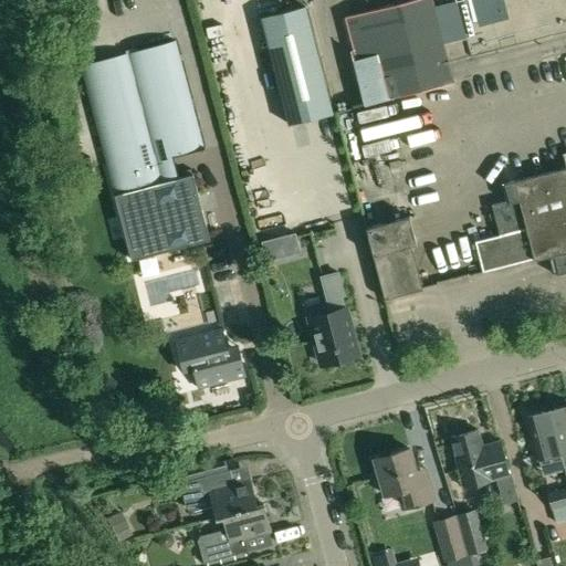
[(430,0),(415,0),(345,18),(356,60),(378,54),(389,97),(452,81),(447,60),(565,29),(565,0),(456,0),(457,1),(432,8),(430,0)]
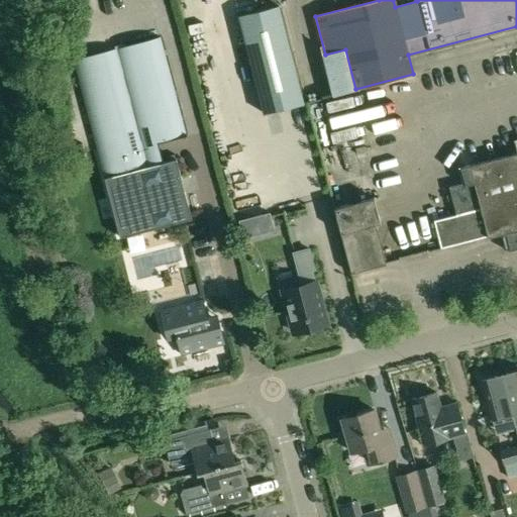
[(279,6),(238,16),(264,114),(304,104),(279,6)]
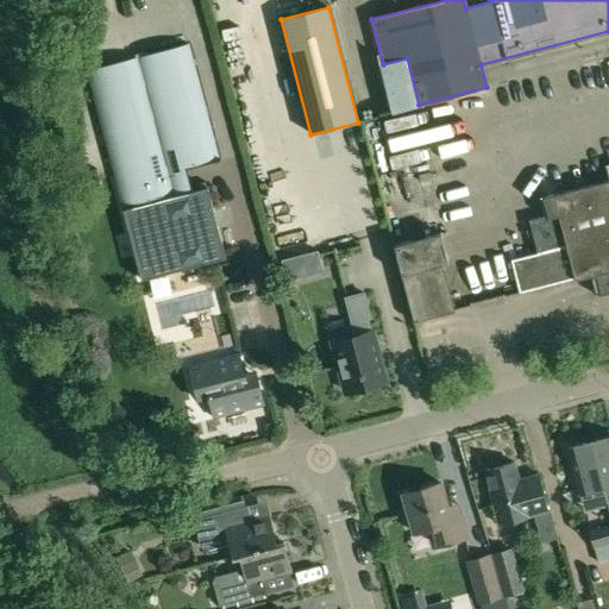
[(188,44),(87,70),(124,211),(143,281),(169,274),(211,263),(226,259),(207,189),(192,194),(184,169),(219,161),(188,44)]
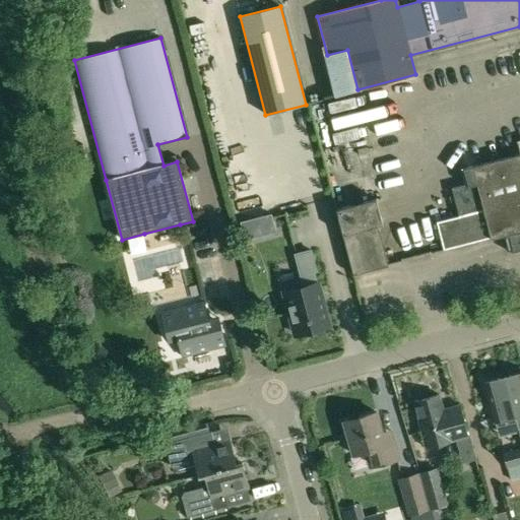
[(349,133),(376,126),(373,115),(346,123),(349,133)]
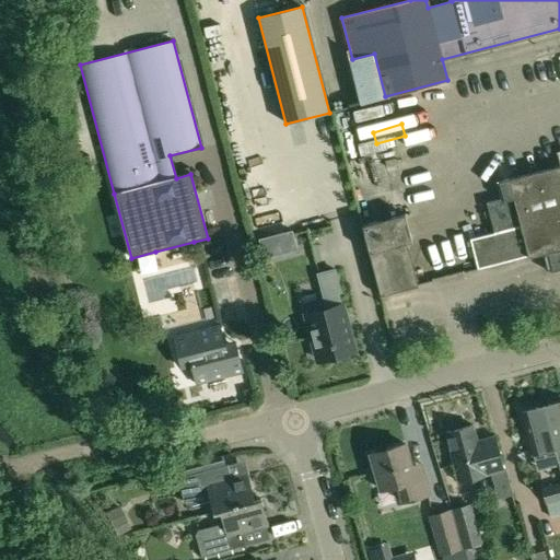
[(493,233),(469,240),(478,270),(528,257),(528,258),(548,253),(552,271),(559,269),(559,151),(556,153),(559,166),(499,183),(503,198),(486,203),(493,233)]
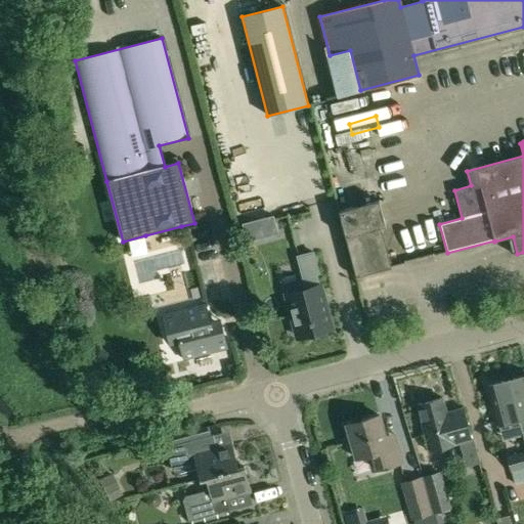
[(379,201),(339,212),(345,237),(356,277),(391,268),(381,228),(385,226),(379,201)]
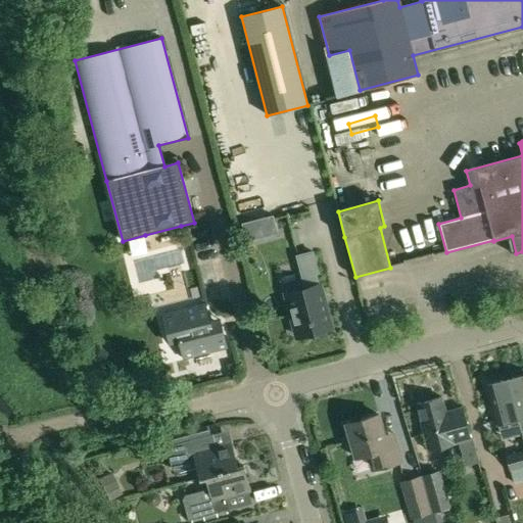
[(408,221),(414,238),(423,236),(417,218),(408,221)]
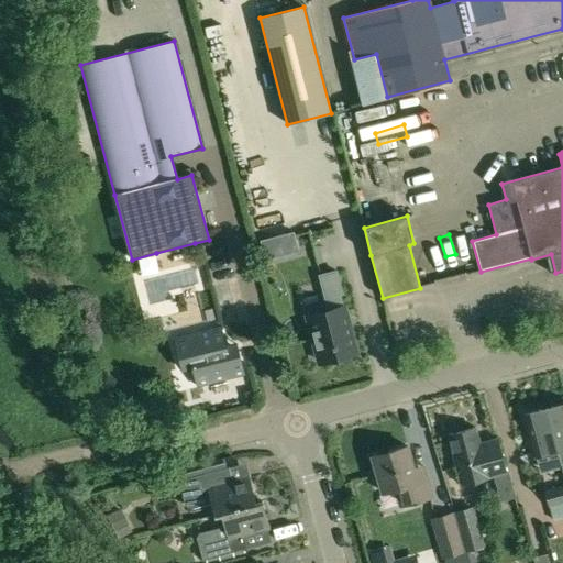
[(330,311),(308,317),(313,339),(321,337),(328,361),(355,354),(343,307),(342,308),(339,295),(342,294),(337,271),(319,275),(326,298),(327,298),(330,311)]
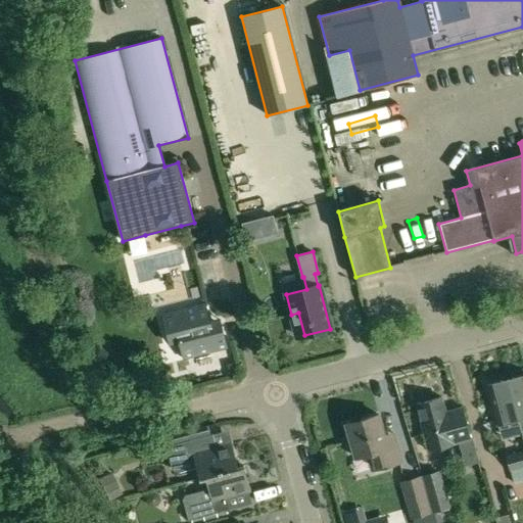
[(205,304),(162,315),(170,344),(180,342),(185,360),(228,349),(222,329),(218,330),(216,321),(210,322),(205,304)]
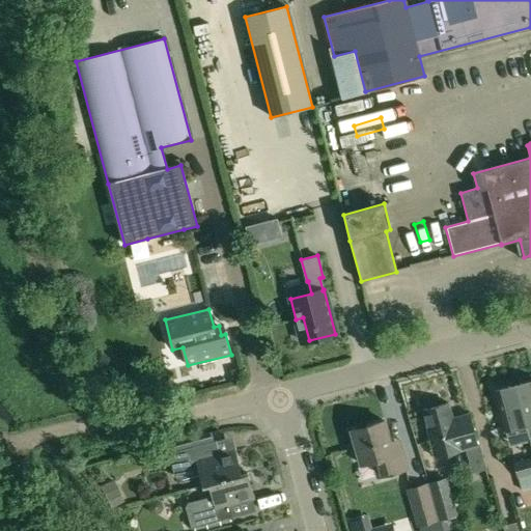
[(530,381),(515,386),(527,426),(530,444),(530,381)]
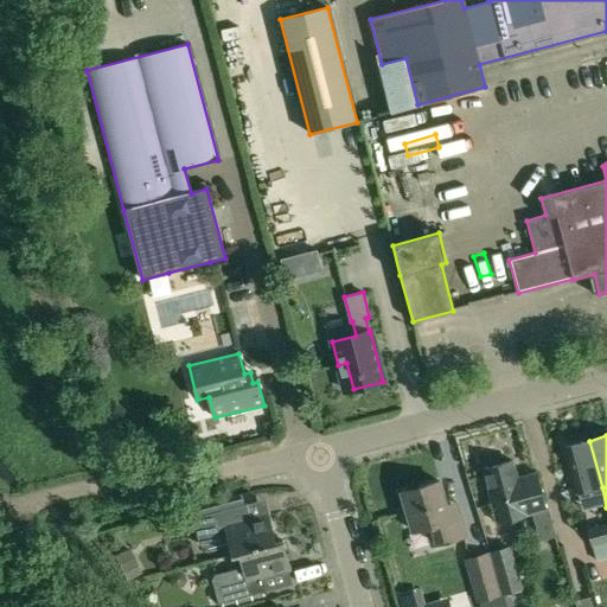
[(589,441),(566,447),(577,493),(602,487),(589,441)]
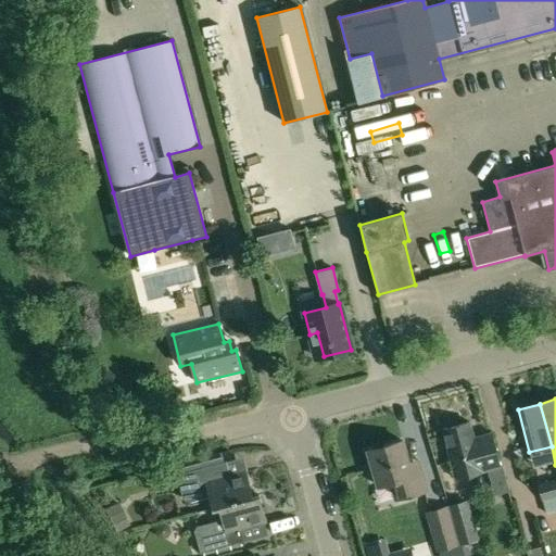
[(469,422),(442,430),(451,460),(459,458),(464,477),(500,468),(490,433),(474,439),(469,422)]
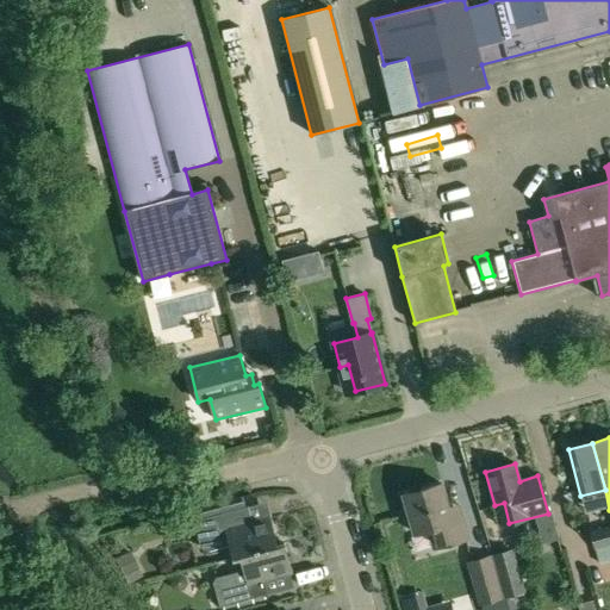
[(440,485),(403,496),(414,534),(428,530),(433,548),(467,539),(460,514),(449,517),(440,485)]
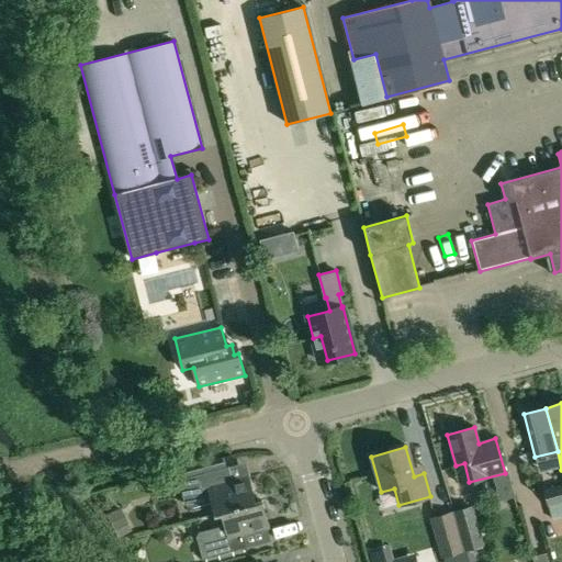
[(191,478),(178,480),(184,505),(191,507),(211,502),(214,515),(221,513),(221,514),(255,505),(255,502),(248,476),(232,481),(227,468),(217,470),(191,478)]
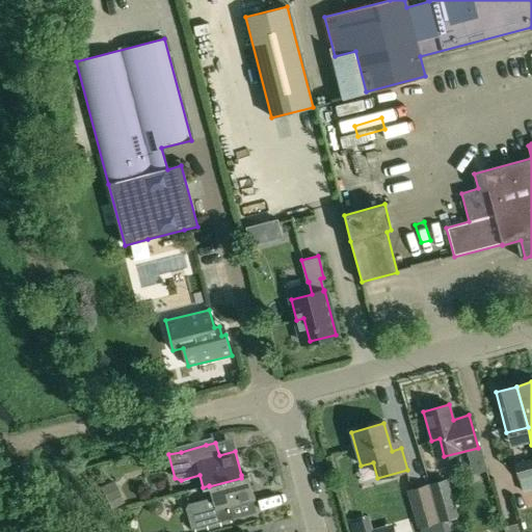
[(531,458),(513,463),(517,480),(522,493),(531,488),(531,458)]
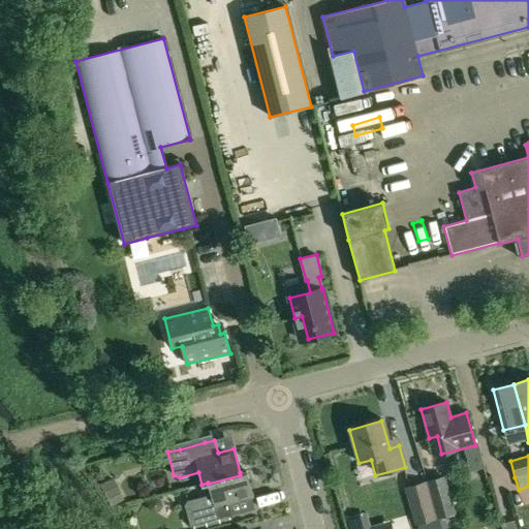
[(186,502),(184,506),(190,527),(192,526),(205,523),(219,520),(229,517),(232,516),(229,503),(252,497),(246,473),(245,471),(240,472),(240,475),(208,484),(211,495),(186,502)]
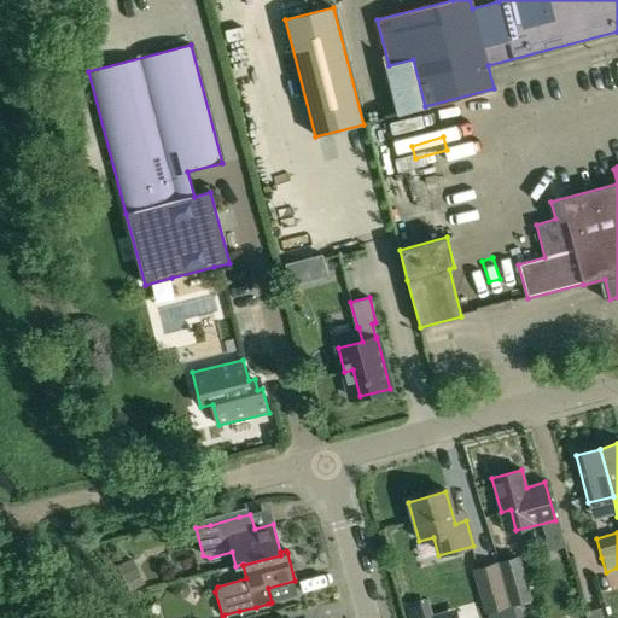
[(132,559),(118,566),(130,590),(145,583),(132,559)]
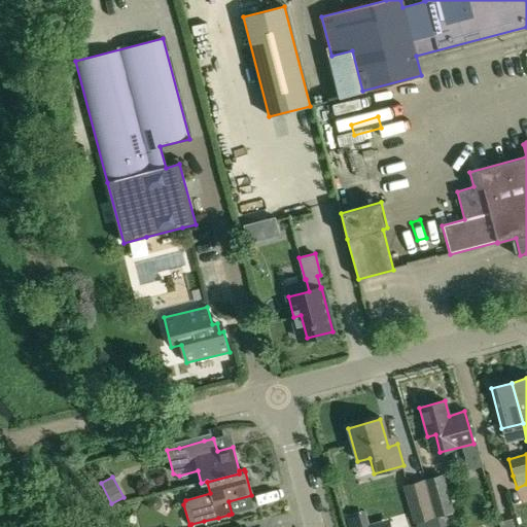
[(430,481),(425,483),(435,518),(443,516),(454,513),(444,478),(430,481)]
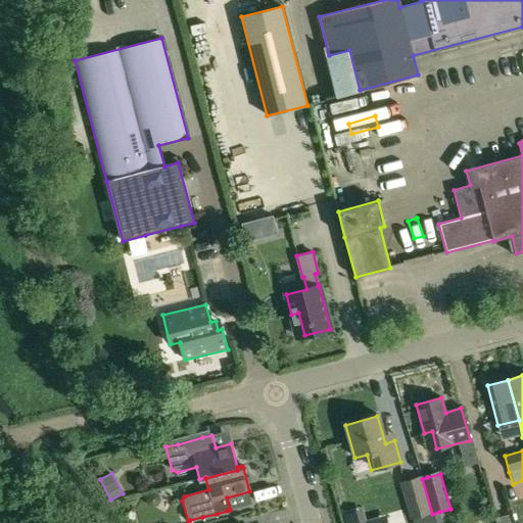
[(421,476),(399,482),(410,519),(410,520),(429,515),(431,514),(432,514),(422,479),(421,476)]
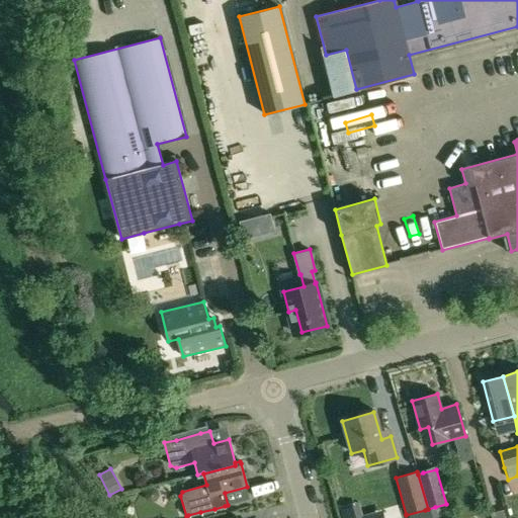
[(427,509),(425,510),(427,517),(437,517),(435,507),(428,509),(427,509)]
